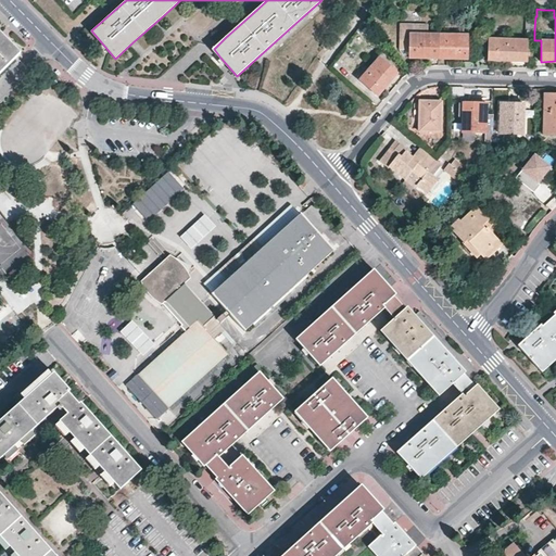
[(534,29),(535,16),(526,16),(526,40),(528,40),(534,40),(534,29)]
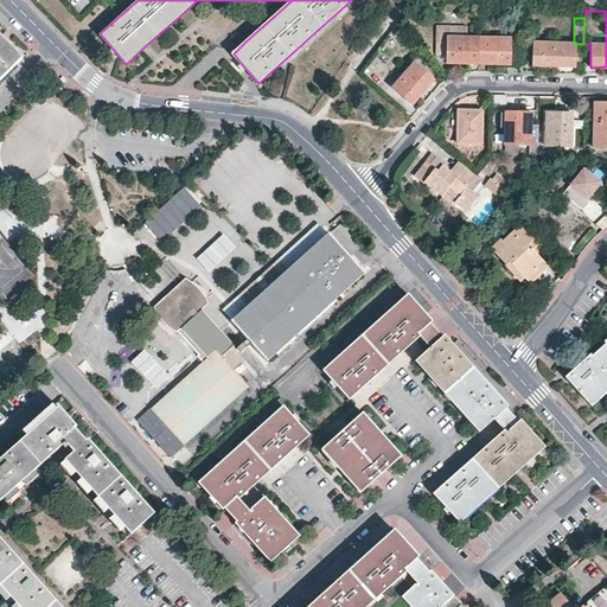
[(466,39),(466,29),(435,29),(435,56),(447,56),(447,59),(447,63),(478,64),(478,40),(466,39)]
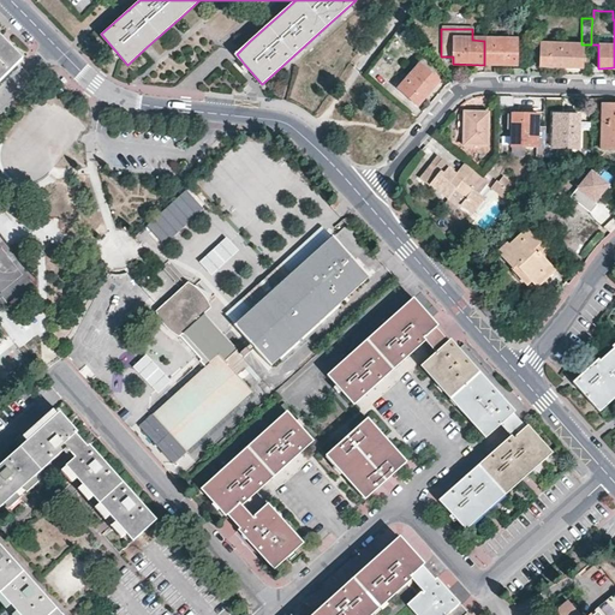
[(412,37),(405,30),(401,34),(407,41),(412,37)]
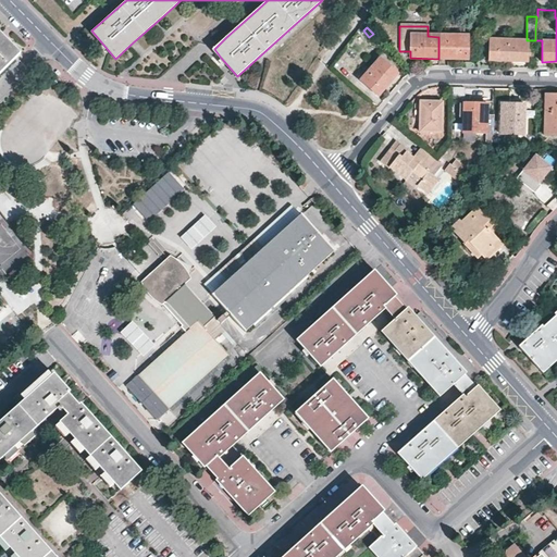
[(0,72),(21,51),(0,31),(0,72)]
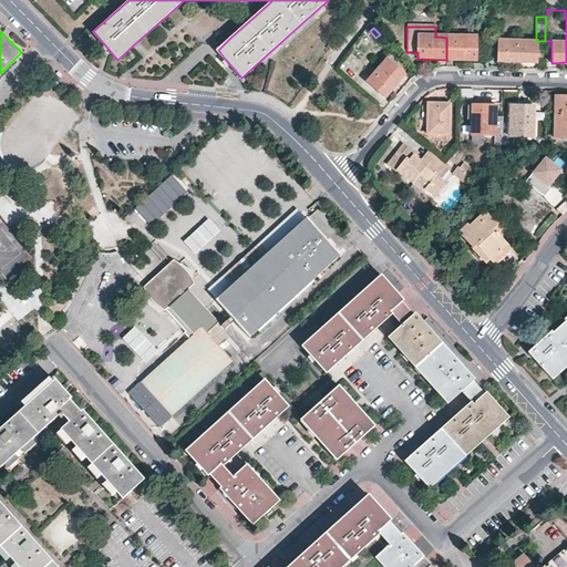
[(446,38),(446,60),(476,60),(476,38),(446,38)]
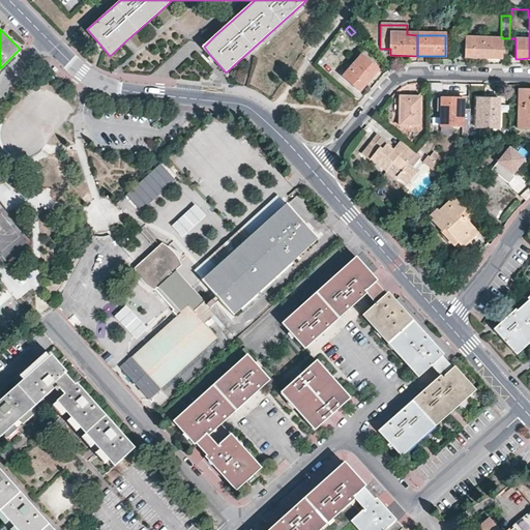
[(502,59),(503,38),(501,38),(466,37),(465,58),(502,59)]
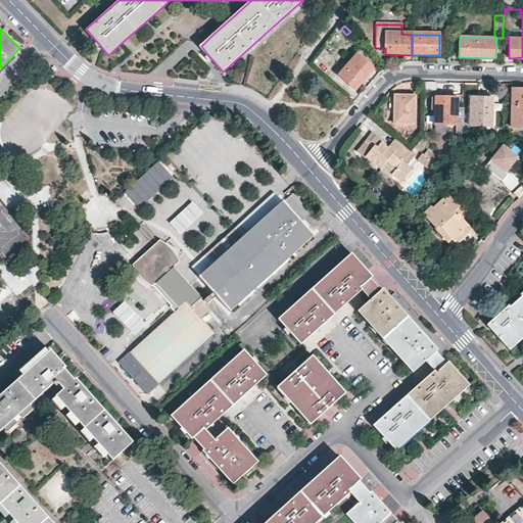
[(357,90),(374,69),(357,55),(339,75),(357,90)]
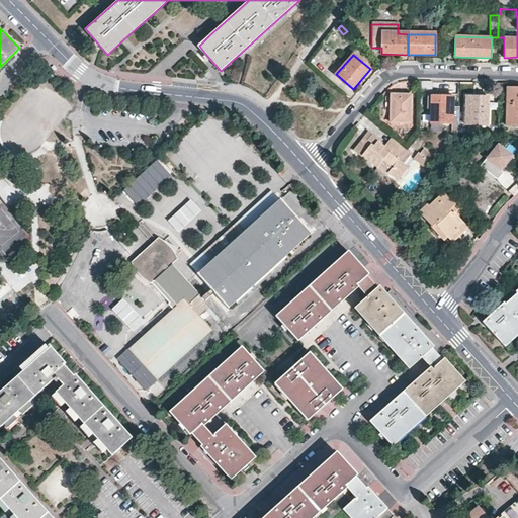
[(517,123),(517,88),(507,88),(507,93),(504,93),(504,99),(507,100),(506,123),(517,123)]
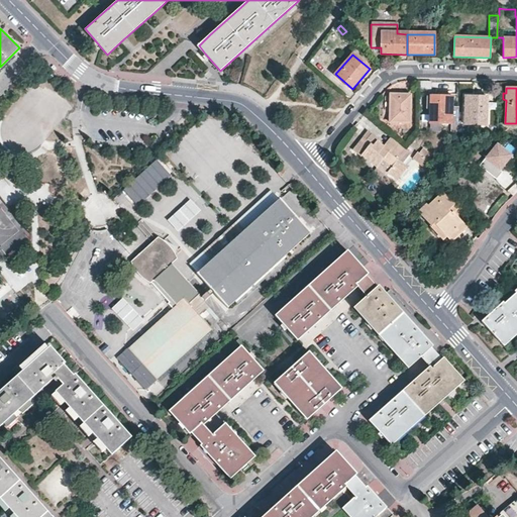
[(411,121),(410,94),(390,94),(390,121),(411,121)]
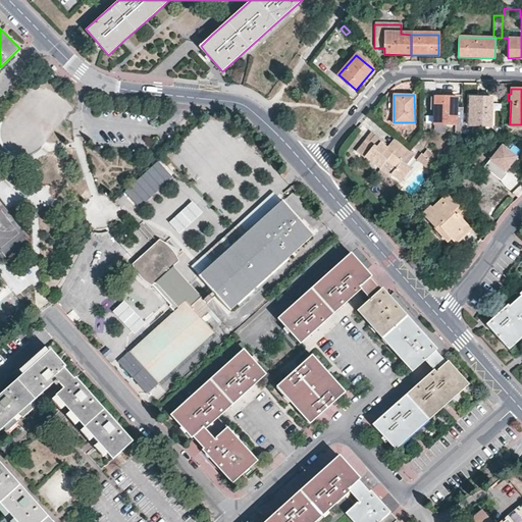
[(463,124),(463,115),(457,115),(457,97),(434,97),(434,124),(463,124)]
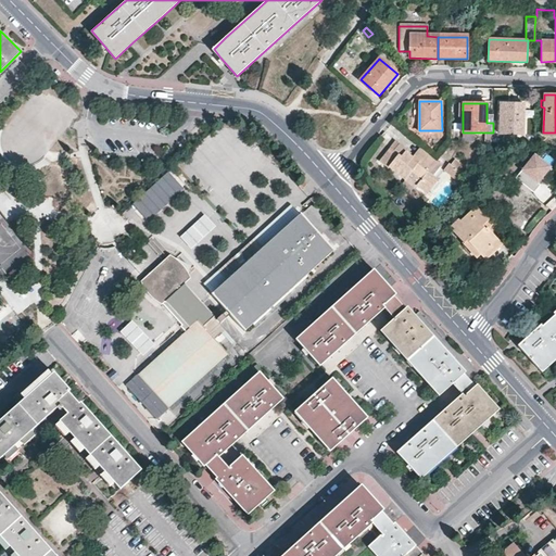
[(522,133),(523,104),(500,103),(500,133),(522,133)]
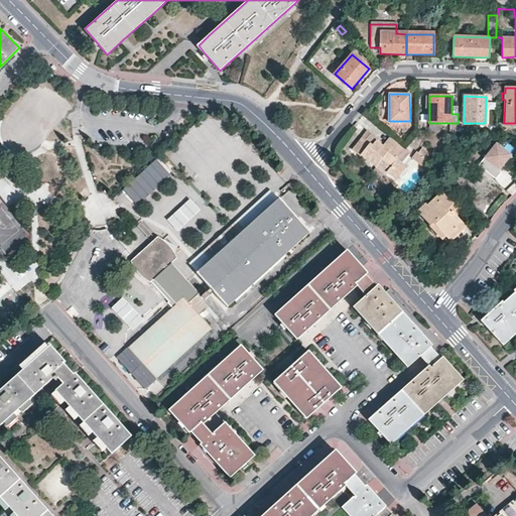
[(372,133),(368,130),(363,137),(366,139),(372,133)]
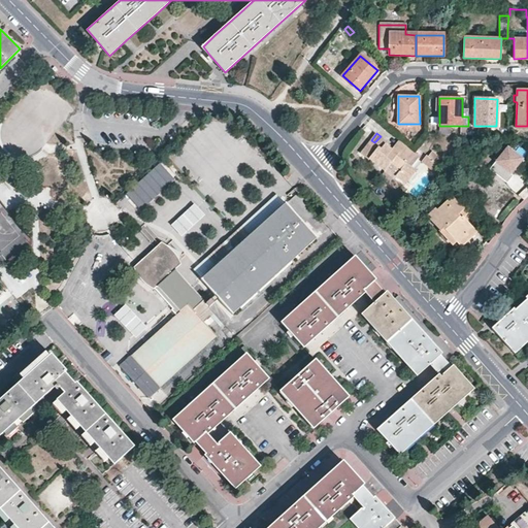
[(393,146),(381,136),(374,142),(371,140),(361,153),(369,160),(370,159),(385,170),(391,163),(401,171),(397,176),(406,184),(417,171),(413,167),(422,155),(415,150),(401,137),(393,146)]
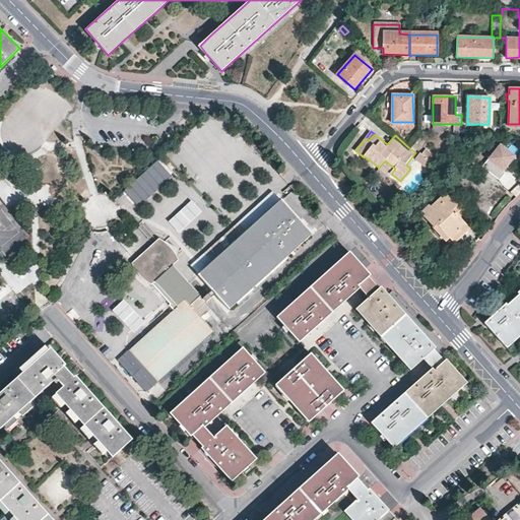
[(515,153),(500,142),(481,166),(500,179),(505,172),(502,170),(515,153)]
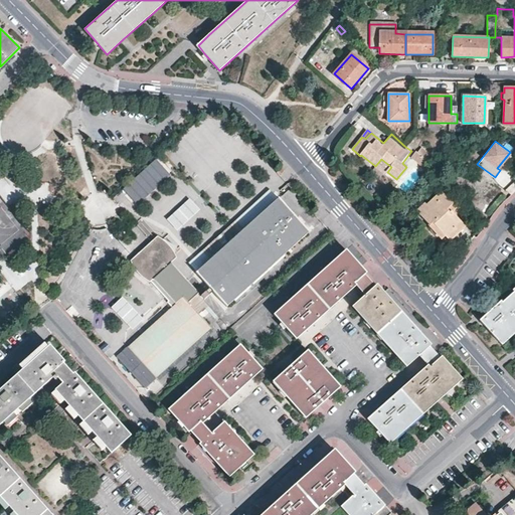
[(432,154),(422,147),(418,152),(416,151),(411,158),(423,167),(428,160),(427,159),(432,154)]
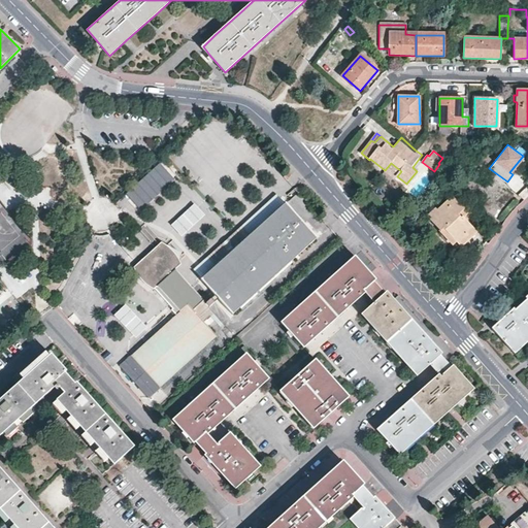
[(125,193),(140,209),(174,176),(159,161),(125,193)]
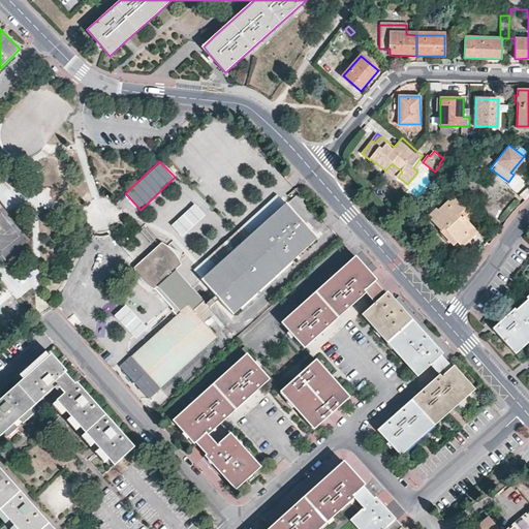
[(283,173),(273,162),(268,166),(278,178),(283,173)]
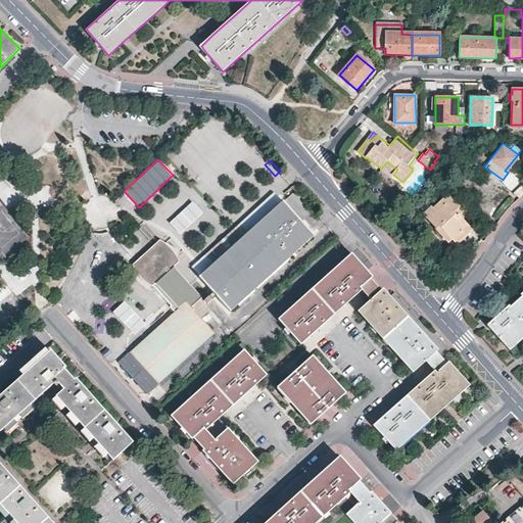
[(391,177),(393,175),(397,170),(387,161),(381,169),(391,177)]
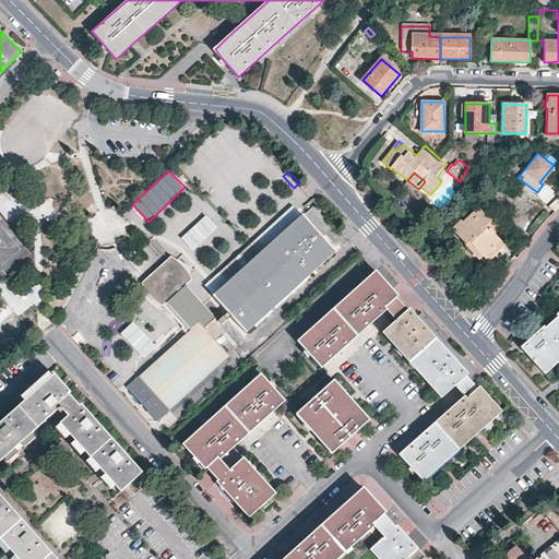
[(483,225),(488,219),(489,218),(477,205),(462,219),(460,217),(451,226),(465,241),(467,238),(482,253),(483,254),(491,247),(488,245),(497,237),(488,227),(486,228),(483,225)]
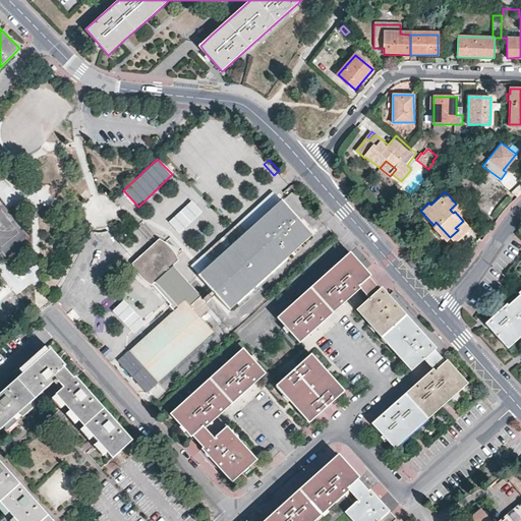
[(281,262),(312,234),(283,200),(248,232),(214,263),(198,277),(224,304),(228,309),(281,262)]
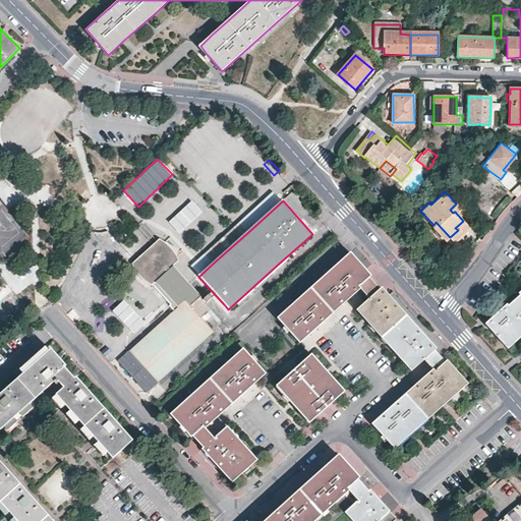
[(466,218),(455,205),(450,210),(453,213),(455,212),(463,221),(466,218)]
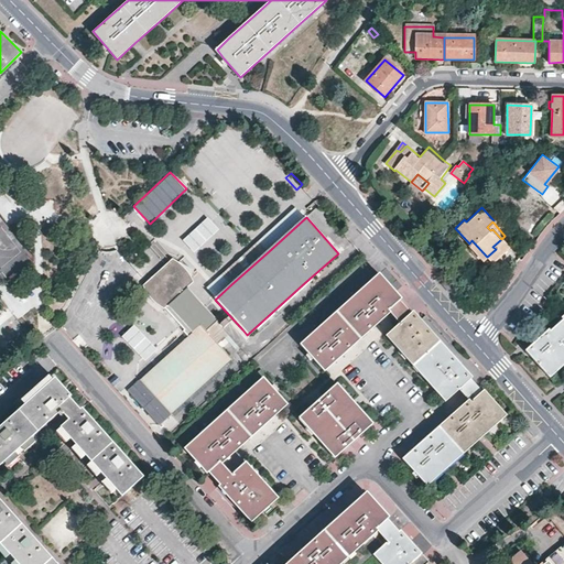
[(505,236),(501,239),(492,247),(496,249),(487,257),(489,260),(510,241),(505,236)]
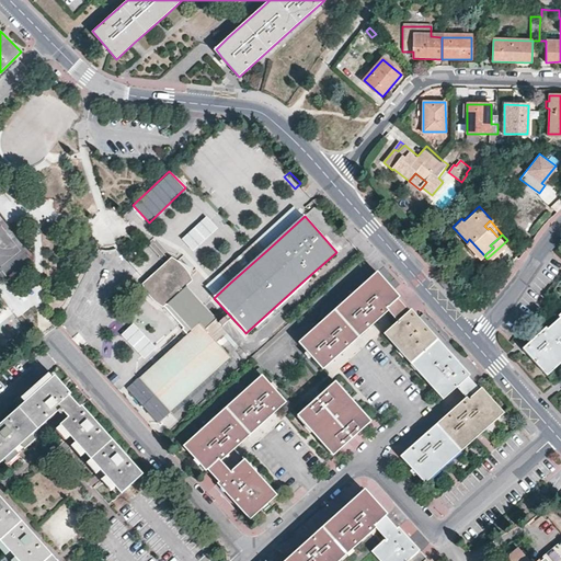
[(480,256),(483,254),(469,239),(467,242),(480,256)]
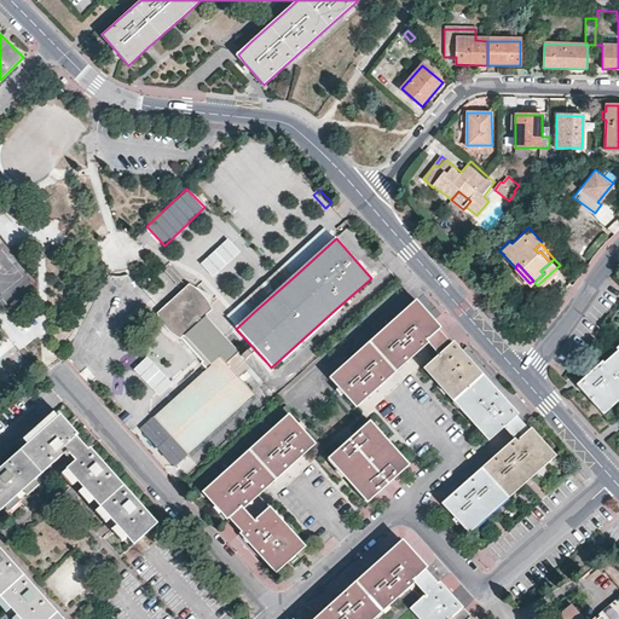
[(295,276),(285,265),(244,301),(254,312),(295,276)]
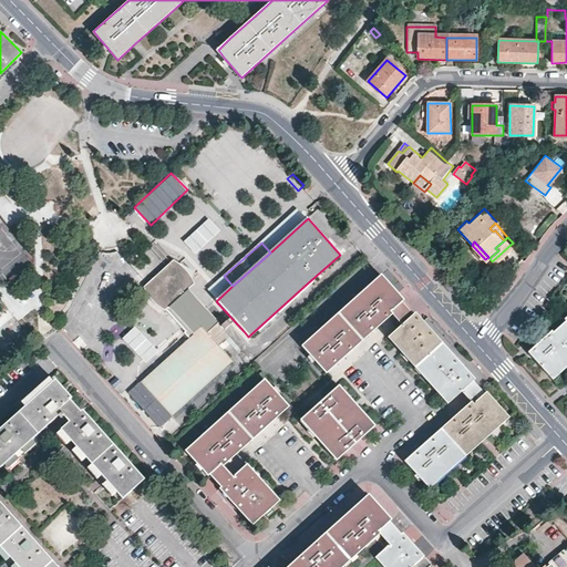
[(185,269),(183,267),(179,264),(176,261),(173,259),(166,266),(187,289),(194,282),(193,280),(191,276),(188,272),(185,269)]
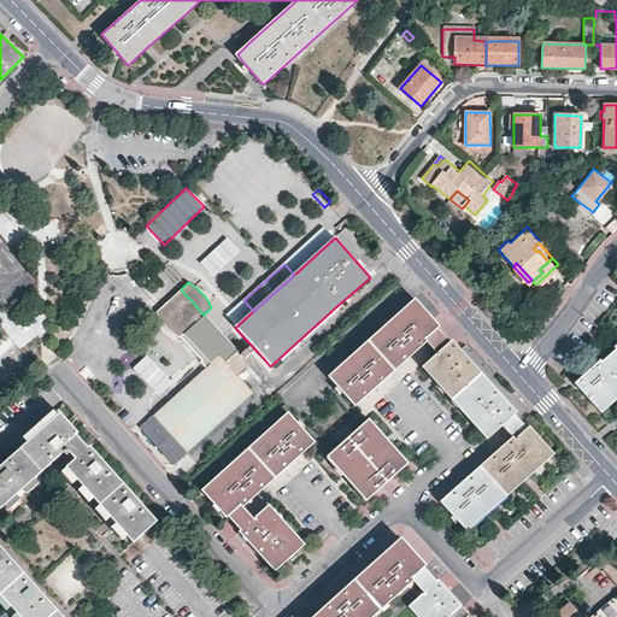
[(204,315),(181,289),(157,311),(158,315),(159,318),(163,322),(165,325),(169,330),(174,334),(176,335),(180,336),(181,335),(201,359),(200,360),(206,366),(200,372),(181,391),(153,415),(187,452),(253,393),(228,365),(236,357),(234,354),(236,352),(204,315)]
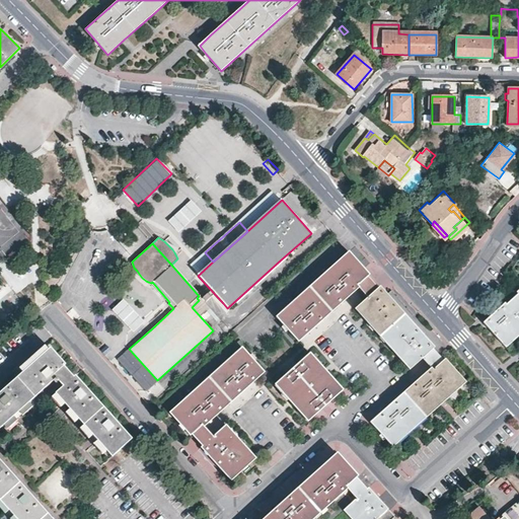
[(314,327),(332,311),(343,302),(359,288),(367,298),(356,308),(368,323),(373,328),(384,341),(397,356),(410,370),(423,359),(431,368),(410,388),(372,422),(393,447),(423,420),(444,401),(465,381),(445,359),(443,360),(433,349),(435,347),(412,321),(380,287),(378,288),(367,277),(369,275),(349,252),(304,293),(294,301),(276,317),(298,342),(303,338),(314,327)]
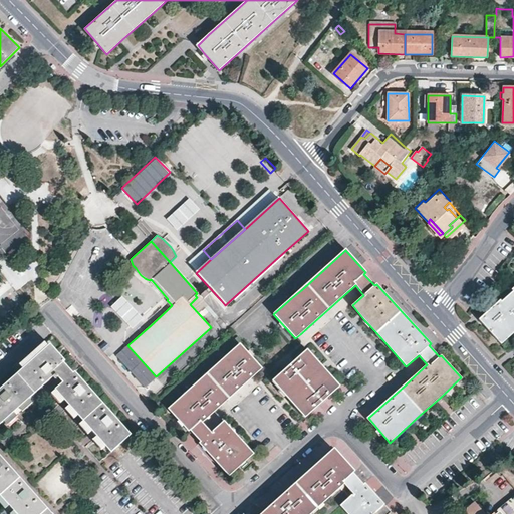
[(411,263),(405,257),(403,260),(408,266),(411,263)]
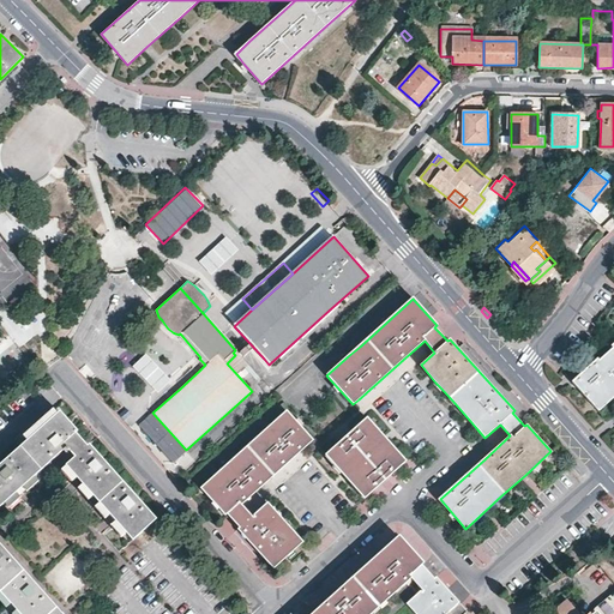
[(613,343),(611,347),(613,349),(599,361),(597,359),(572,381),(599,410),(611,399),(613,396),(613,377),(611,373),(613,369),(613,343)]
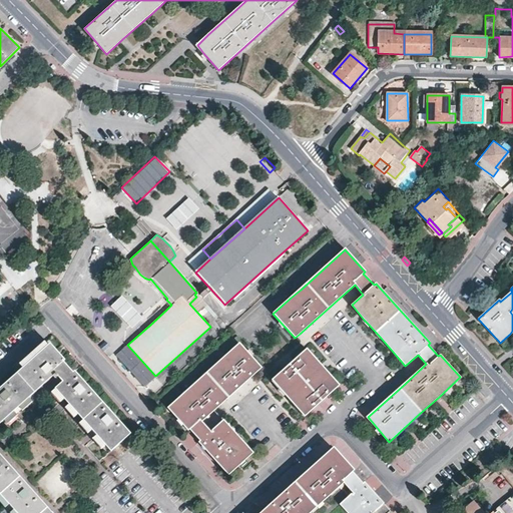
[(130,434),(83,381),(74,371),(72,373),(62,362),(64,360),(49,344),(17,373),(0,388),(0,492),(18,512),(51,512),(37,497),(0,455),(0,418),(51,372),(53,375),(55,373),(63,381),(55,388),(73,408),(111,451),(130,434)]
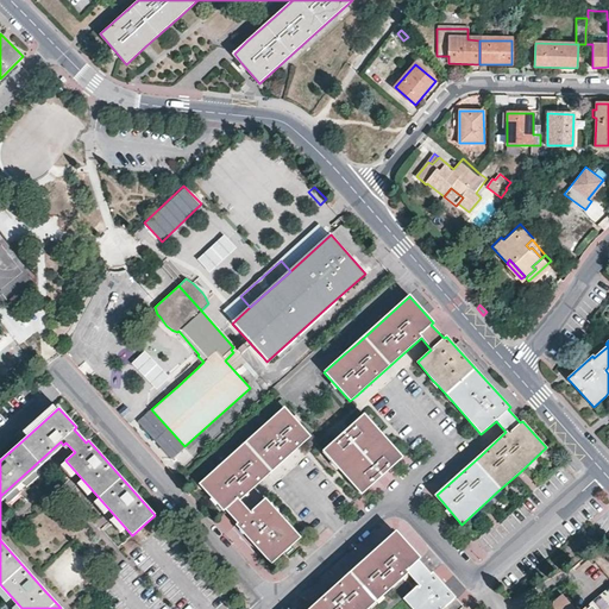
[(286,521),(265,498),(251,512),(239,500),(256,485),(269,473),(292,453),(311,437),(286,408),(232,454),(201,483),(200,484),(224,513),(226,510),(238,523),(236,525),(271,564),(300,538),(286,521)]
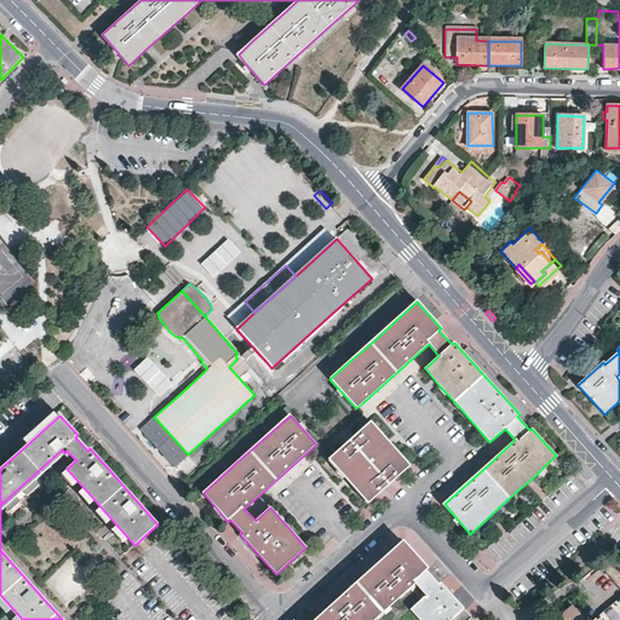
[(368,503),(409,466),(391,446),(371,423),(329,460),(349,482),(360,494),(368,503)]
